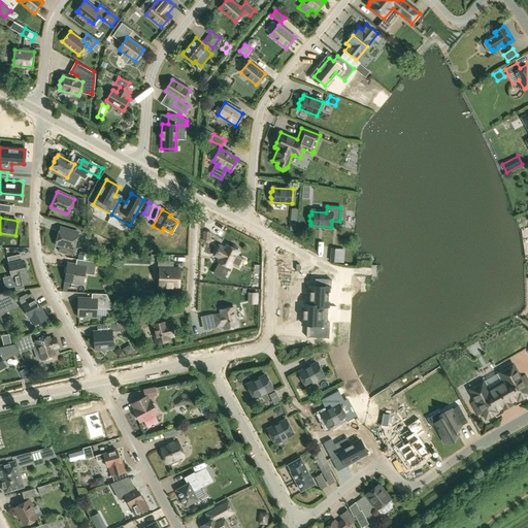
[(60,228),(56,243),(60,245),(58,252),(72,255),(73,249),(77,233),(60,228)]
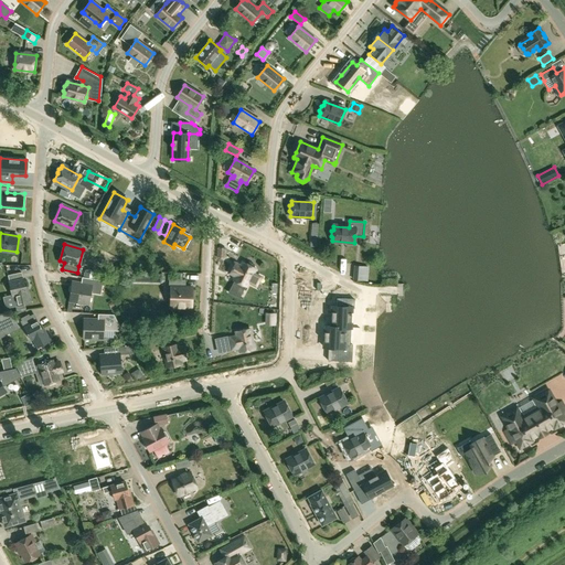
[(234,280),(228,292),(240,298),(245,286),(246,287),(247,284),(254,272),(255,268),(253,267),(253,265),(247,263),(245,263),(243,262),(240,269),(233,266),(230,273),(236,276),(234,280)]
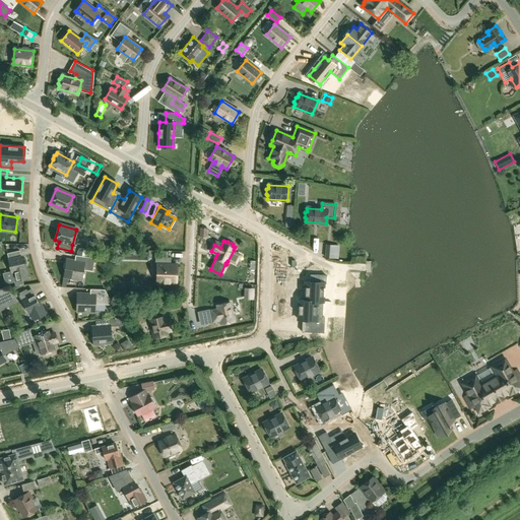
[(78,248),(77,255),(86,257),(87,252),(87,250),(86,250),(79,248),(78,248)]
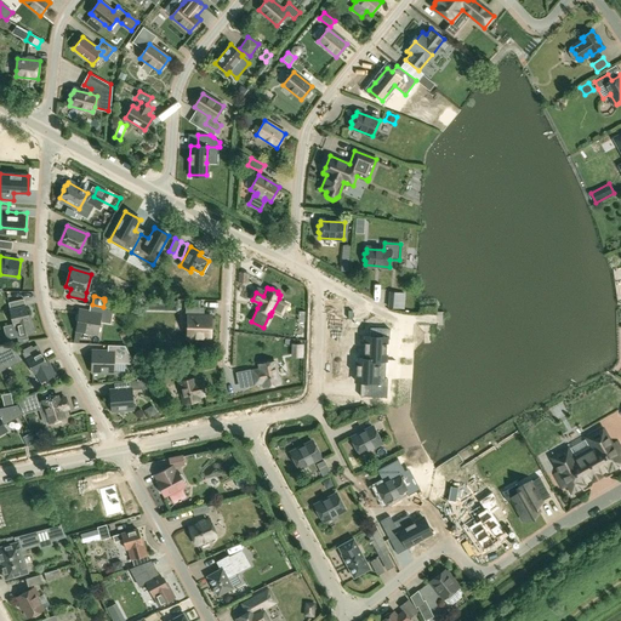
[(18,336),(34,332),(30,320),(29,320),(26,307),(23,300),(9,302),(10,309),(10,311),(13,325),(16,325),(18,336)]
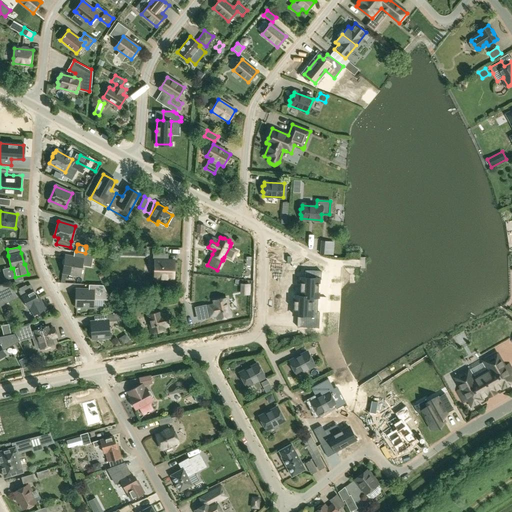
[(165,260),(165,253),(165,247),(152,247),(152,253),(153,253),(153,260),(155,260),(155,266),(152,267),(152,271),(155,273),(154,279),(173,280),(174,260),(165,260)]
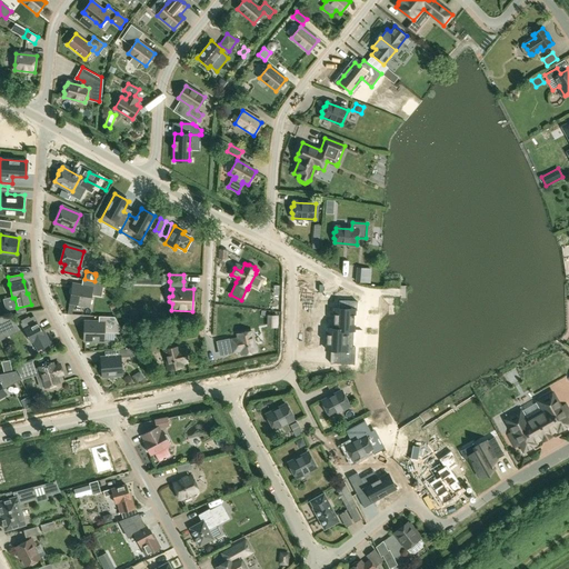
[(133,285),(162,286),(162,276),(133,276),(133,285)]
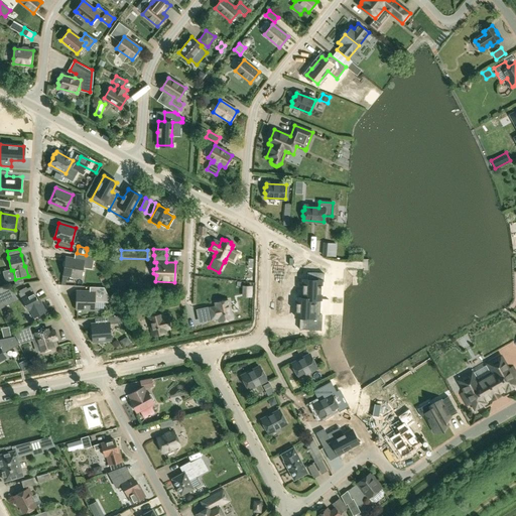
[(63,273),(81,276),(84,261),(66,258),(66,261),(63,262),(63,265),(65,267),(63,273)]
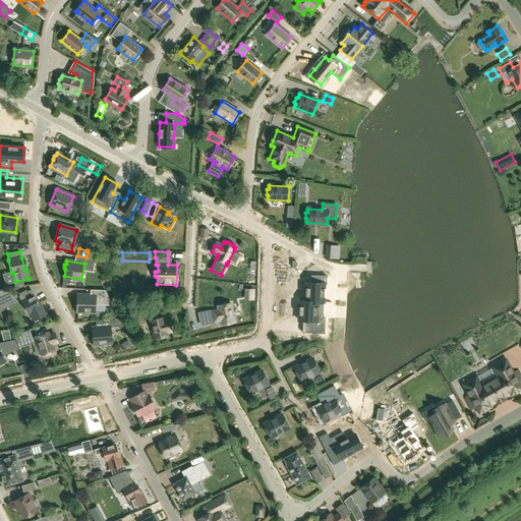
[(305,292),(299,292),(299,301),(317,302),(319,283),(306,282),(305,292)]
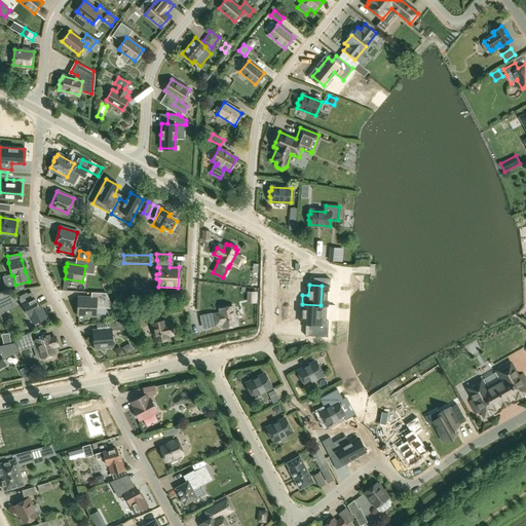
[(257,302),(257,291),(248,291),(247,301),(257,302)]
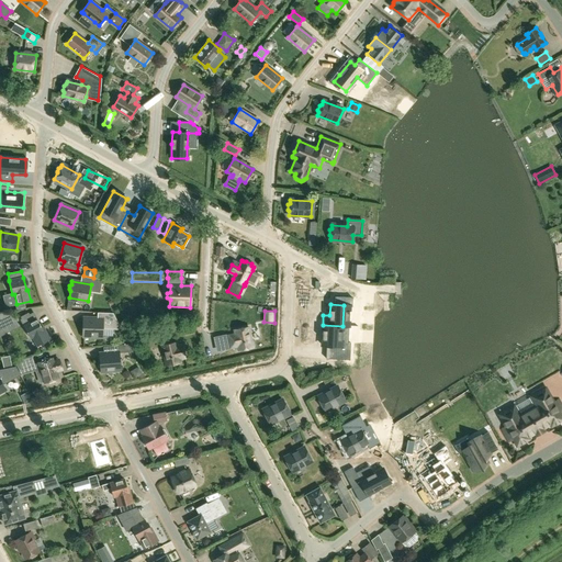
[(0,313),(0,332),(7,328),(6,325),(13,321),(9,313),(0,313)]
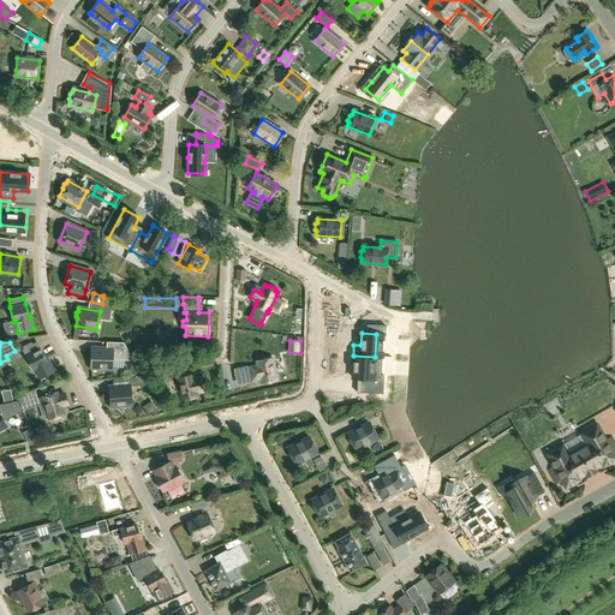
[(27,357),(34,370),(36,369),(41,378),(54,371),(48,360),(47,362),(40,348),(36,342),(31,345),(31,342),(23,347),(24,348),(23,350),(27,357)]
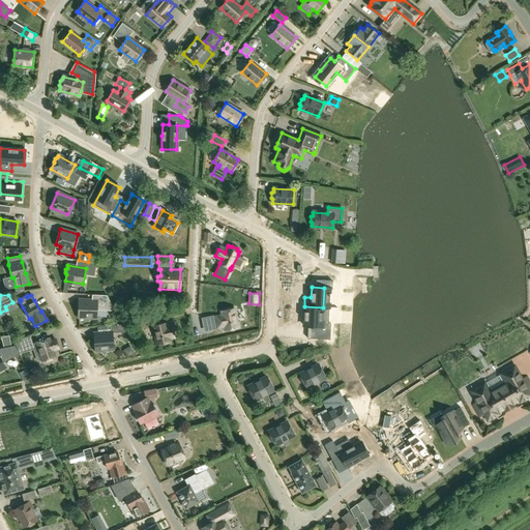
[(92,300),(79,300),(78,316),(96,317),(97,310),(114,311),(107,295),(92,295),(92,300)]
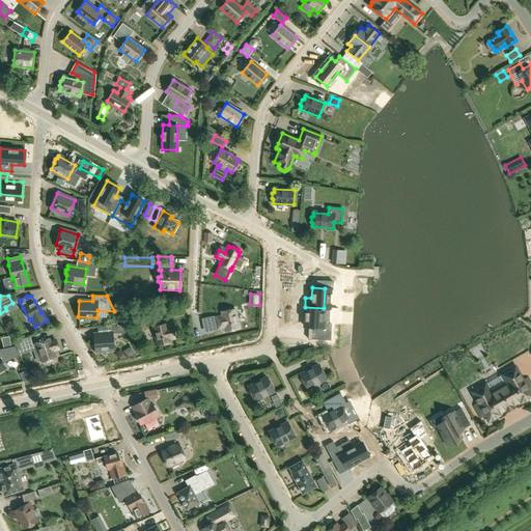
[(324,308),(305,307),(305,316),(310,316),(310,327),(323,327),(324,308)]
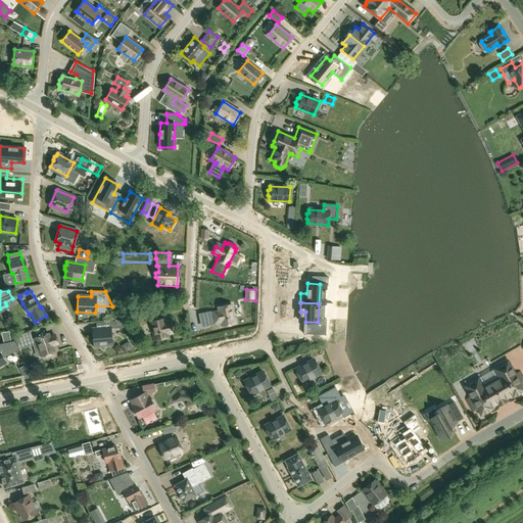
[(222,326),(235,323),(231,304),(219,306),(220,312),(214,313),(216,322),(222,321),(222,326)]
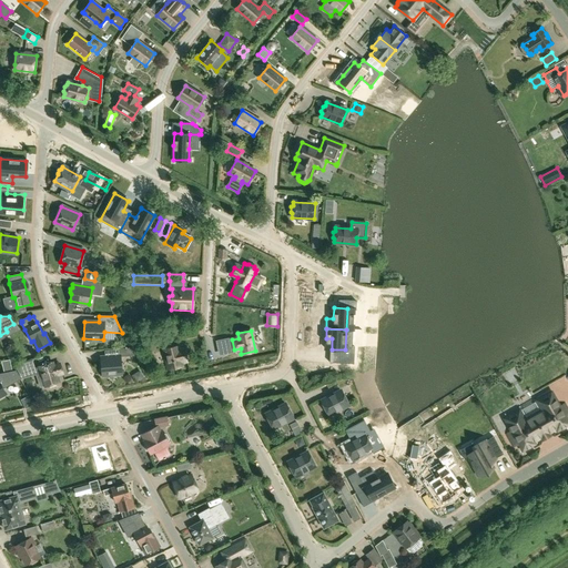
[(178,348),(178,346),(164,348),(169,369),(182,366),(181,362),(188,361),(184,346),(178,348)]
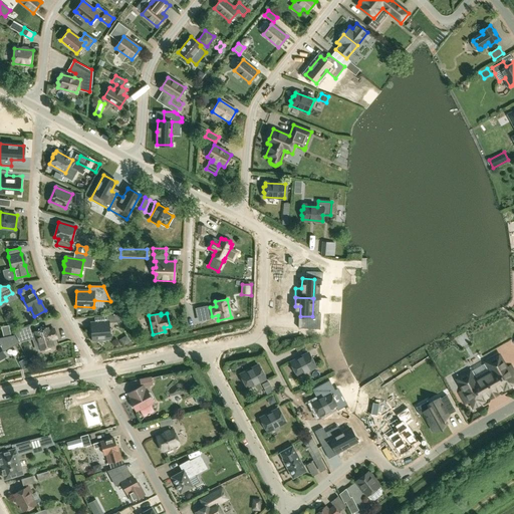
[(106,322),(90,324),(92,339),(110,337),(109,324),(109,322),(106,322)]
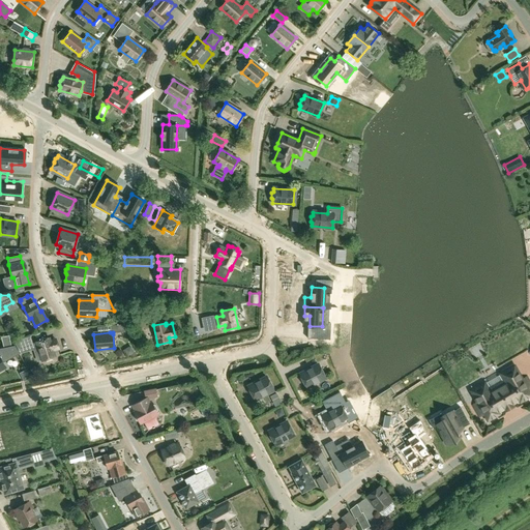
[(3,345),(10,343),(9,335),(1,336),(3,345)]
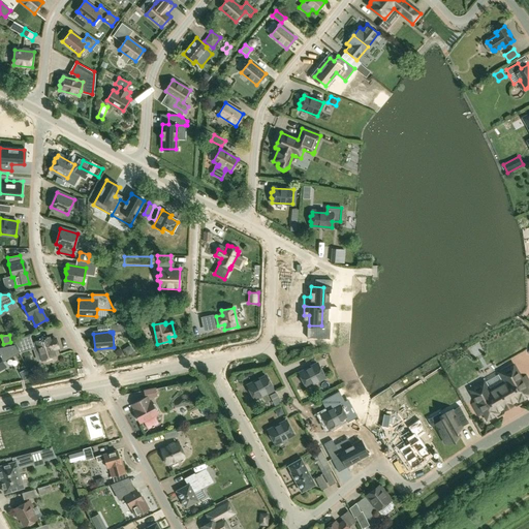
[(56,339),(50,341),(49,337),(47,338),(44,337),(39,339),(39,340),(36,341),(42,360),(45,359),(47,361),(52,359),(52,356),(55,355),(53,349),(59,347),(56,339)]
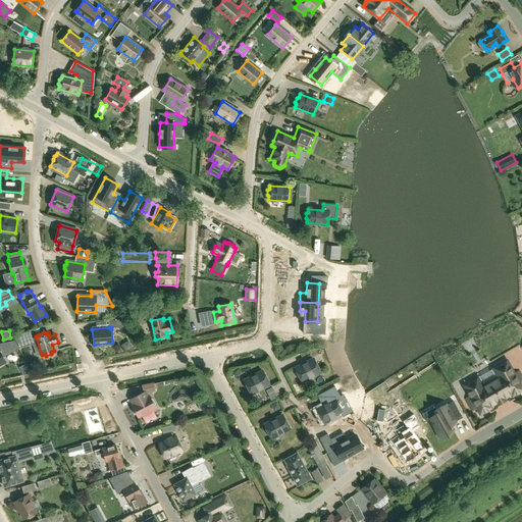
[(18,335),(14,337),(17,344),(20,348),(25,347),(21,334),(18,335)]
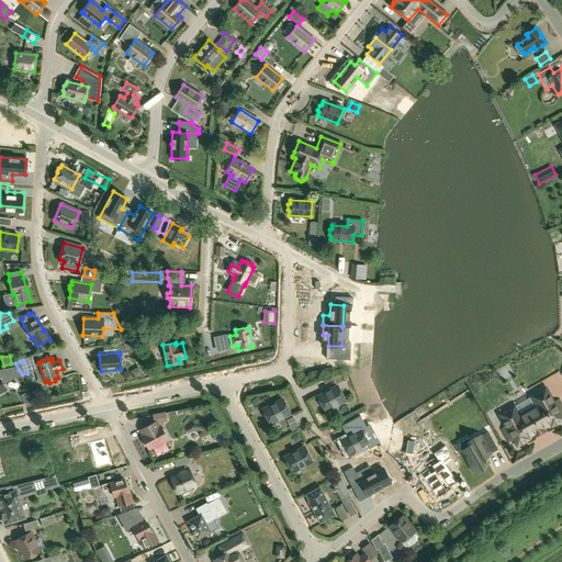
[(0,393),(6,391),(2,382),(19,373),(15,366),(0,369),(0,393)]
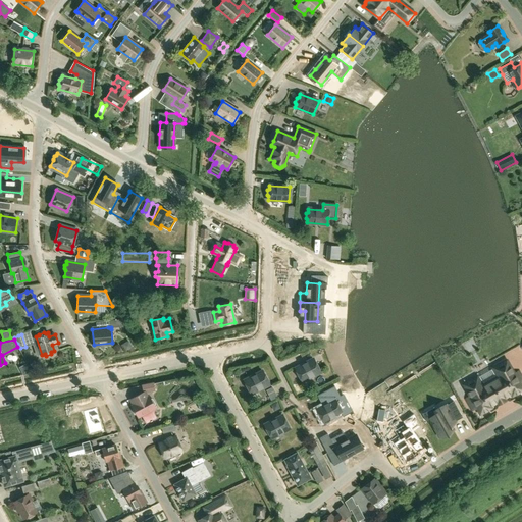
[(301,378),(302,381),(320,372),(314,359),(296,368),(297,371),(297,373),(299,377),(301,378)]
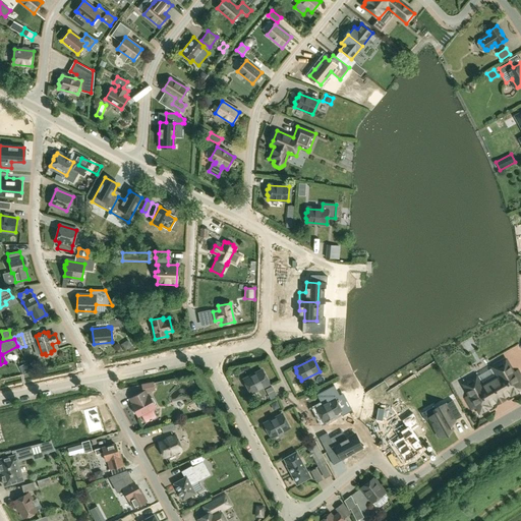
[(489,407),(488,405),(510,393),(511,395),(514,393),(515,394),(519,391),(519,390),(520,389),(520,387),(519,385),(520,383),(520,377),(517,370),(513,373),(506,360),(493,367),(498,377),(481,386),(476,377),(463,385),(469,396),(465,398),(471,409),(475,407),(479,413),(481,411),(483,411),(486,409),(487,408),(489,407)]
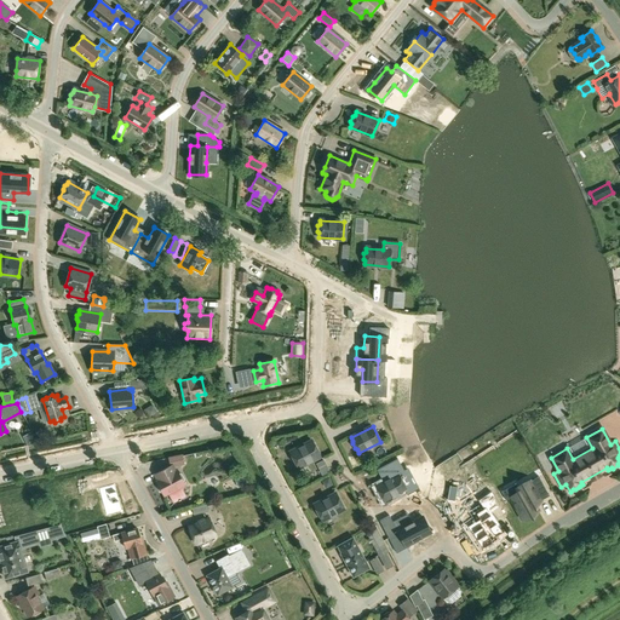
[(30,431),(22,435),(28,445),(35,441),(36,440),(32,431),(30,432),(30,431)]
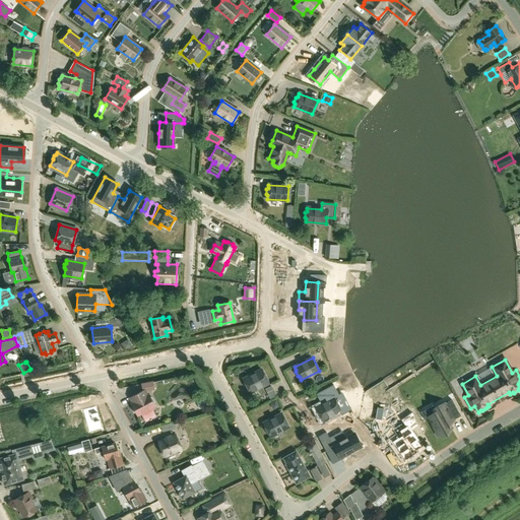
[(262,370),(244,379),(245,382),(245,384),(247,388),(249,389),(250,392),(268,383),(262,370)]
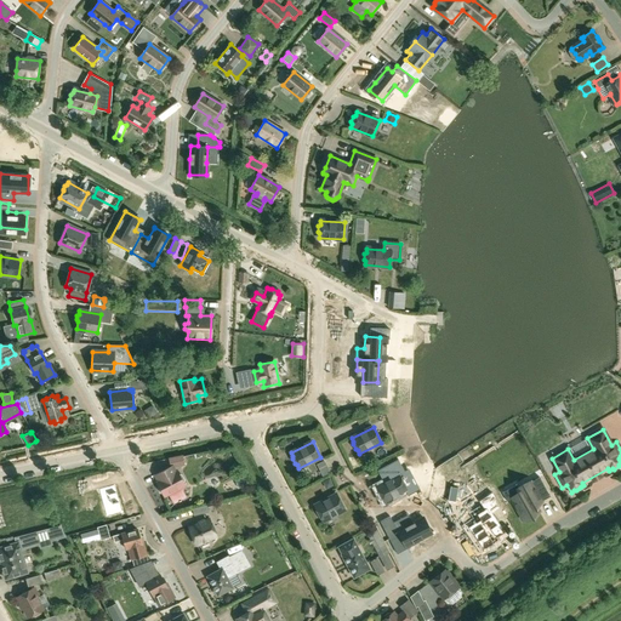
[(154,471),(171,467),(169,459),(153,463),(154,471)]
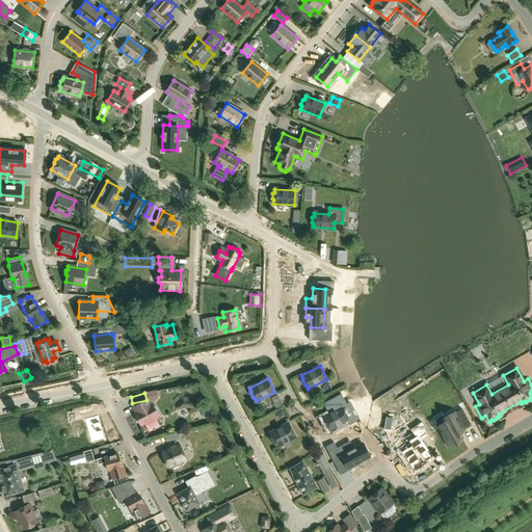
[(136,405),(132,407),(134,413),(136,416),(135,418),(137,422),(139,422),(140,425),(144,423),(148,430),(159,424),(155,417),(158,416),(157,414),(158,410),(155,407),(153,406),(152,404),(151,404),(149,400),(148,399),(147,400),(144,401),(136,405)]
